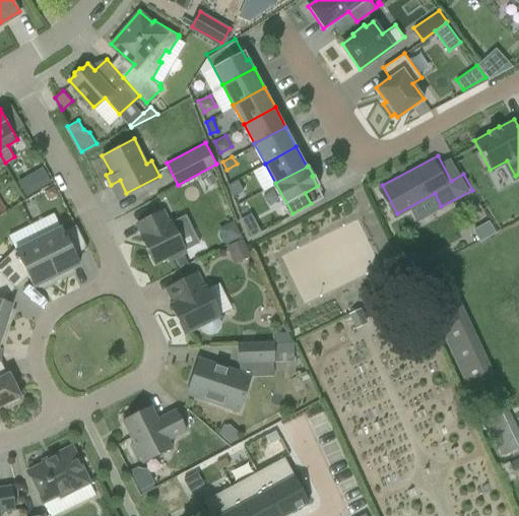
[(27,197),(42,189),(34,175),(19,183),(27,197)]
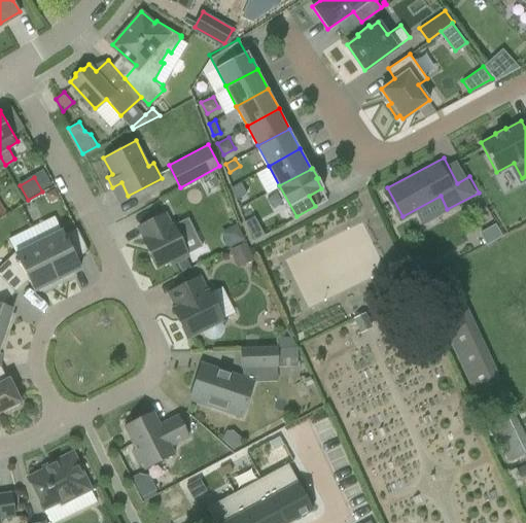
[(241,181),(232,185),(236,198),(247,193),(241,181)]
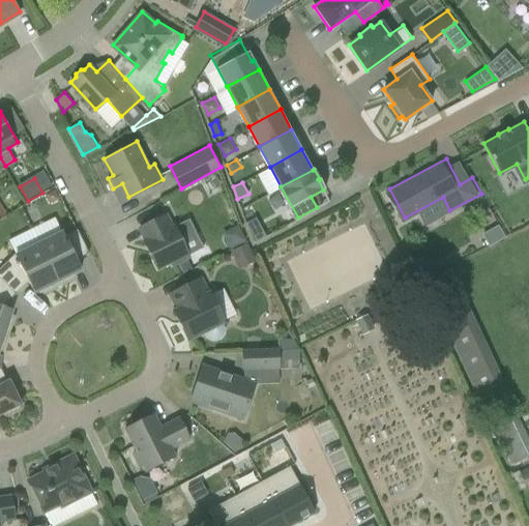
[(45,193),(50,202),(59,197),(55,187),(45,193)]
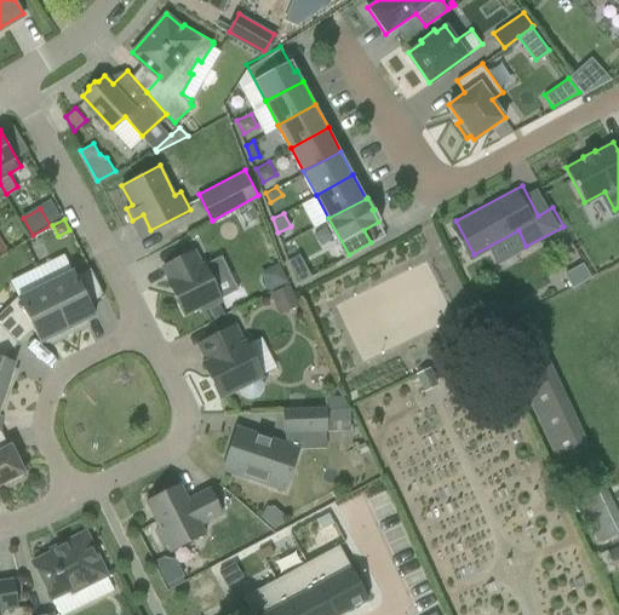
[(201,308),(222,298),(212,279),(229,270),(222,254),(204,263),(201,264),(194,249),(164,264),(171,279),(168,280),(184,312),(200,305),(201,308)]
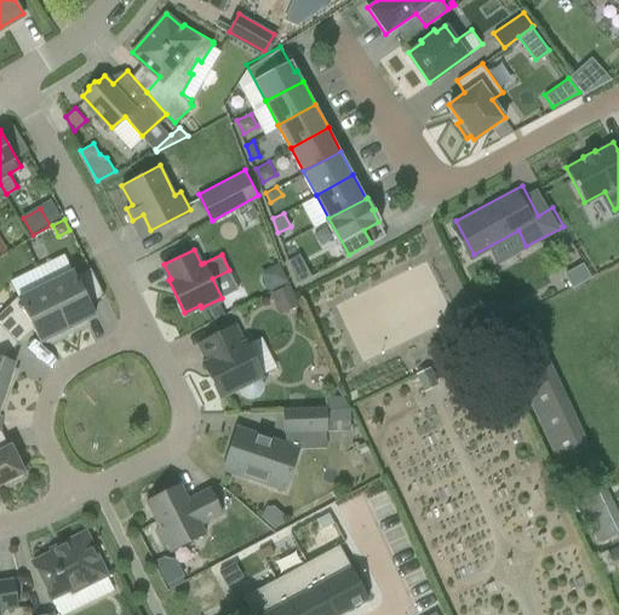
[(288,259),(297,283),(313,275),(299,252),(288,259)]
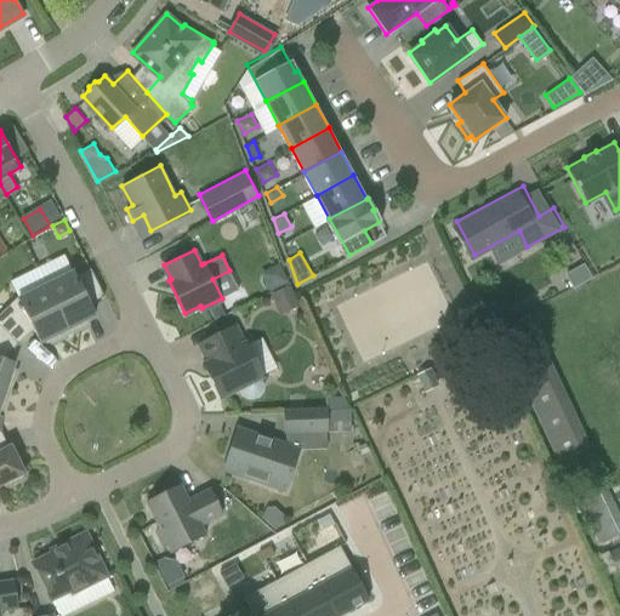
[(289,280),(282,262),(261,271),(269,289),(289,280)]
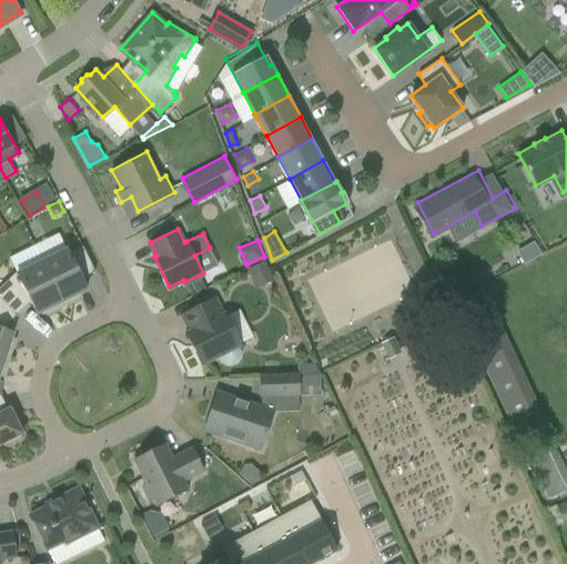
[(534,240),(517,250),(525,262),(540,253),(534,240)]
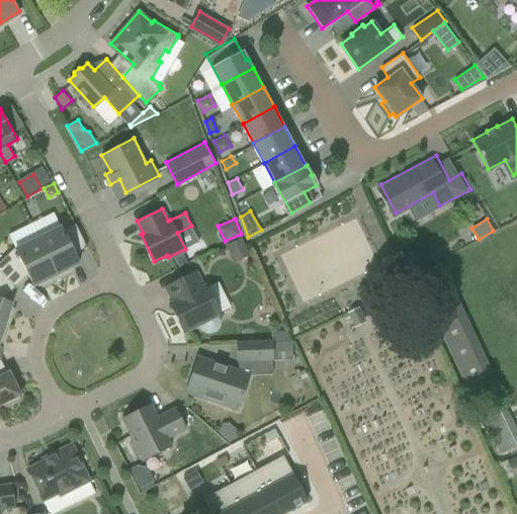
[(37,237),(58,277),(73,269),(72,266),(79,262),(74,252),(87,246),(76,223),(63,229),(61,226),(37,237)]
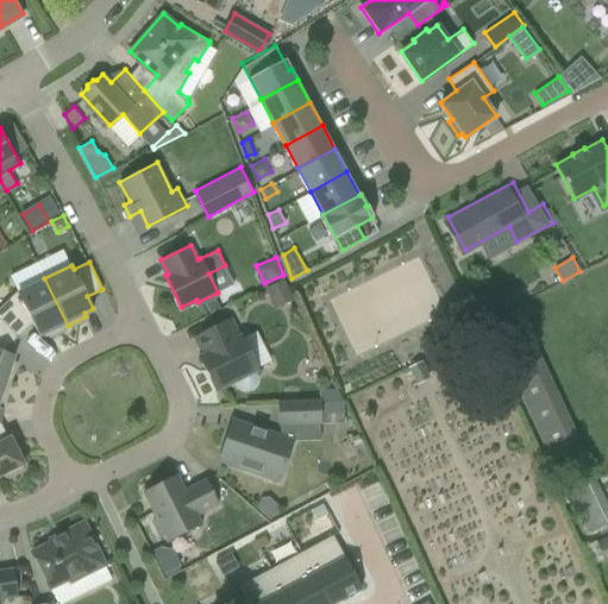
[(68,326),(44,278),(18,291),(17,289),(0,304),(0,315),(19,335),(29,326),(33,322),(39,334),(49,331),(50,334),(68,326)]
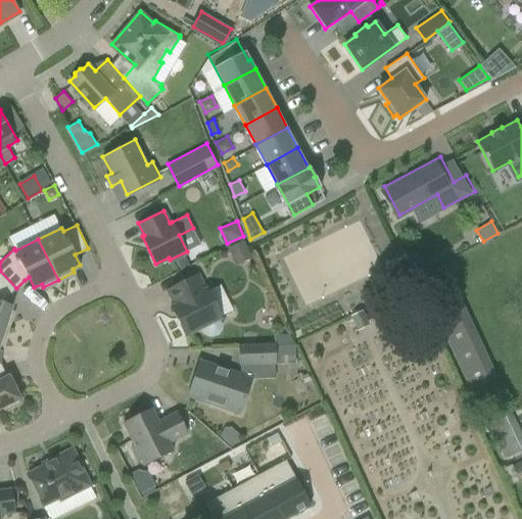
[(402,267),(375,280),(381,293),(409,280),(402,267)]
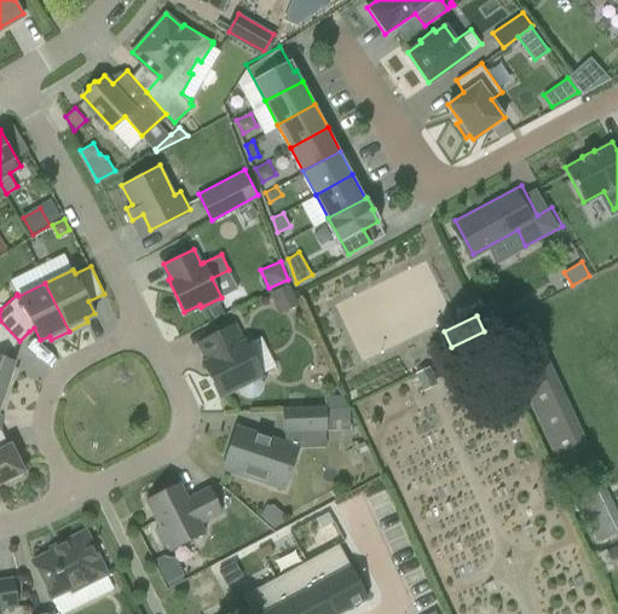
[(0,383),(10,387),(16,368),(12,366),(15,360),(5,358),(7,352),(19,341),(0,320),(0,383)]
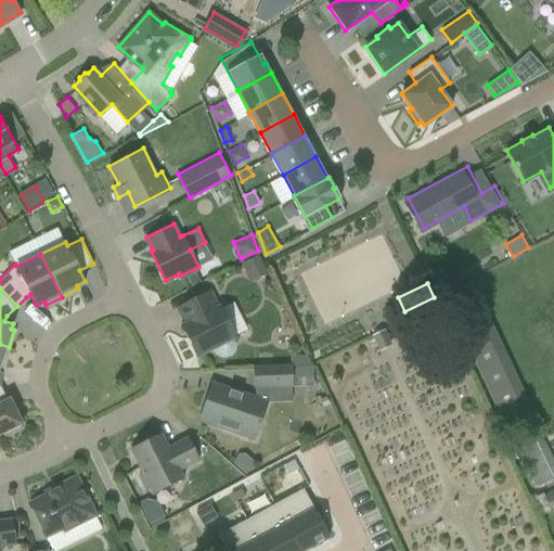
[(178,306),(185,322),(182,323),(197,355),(216,345),(218,349),(222,353),(227,353),(231,350),(234,346),(234,342),(232,337),(234,336),(219,305),(218,306),(210,290),(178,306)]
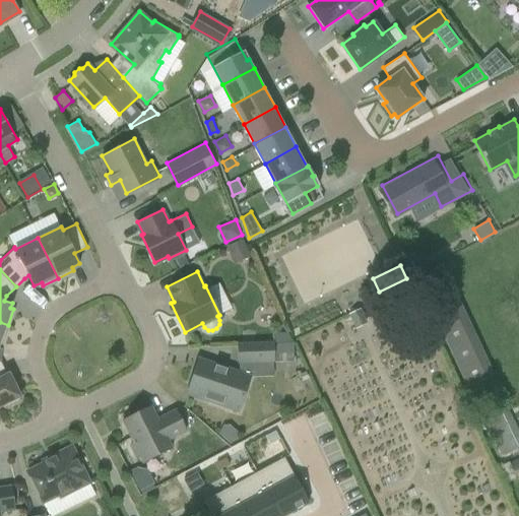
[(368,320),(361,307),(348,312),(357,327),(368,320)]
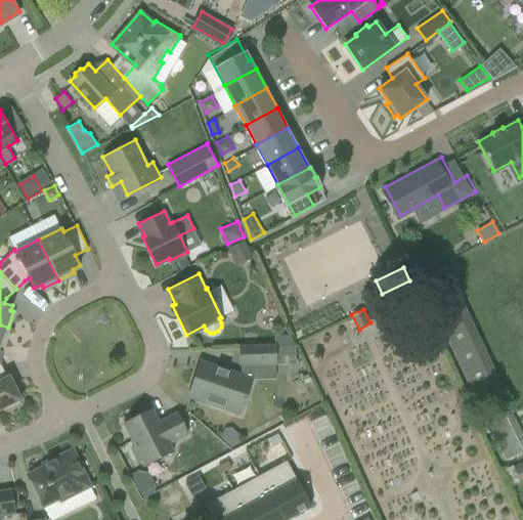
[(446,325),(466,383),(495,374),(477,315),(446,325)]
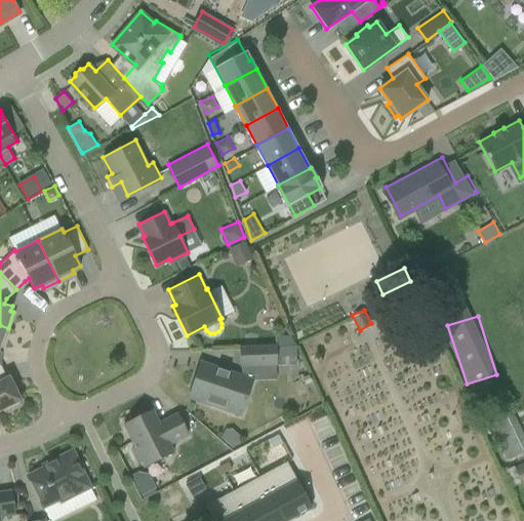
[(276,345),(295,344),(287,331),(275,331),(276,345)]
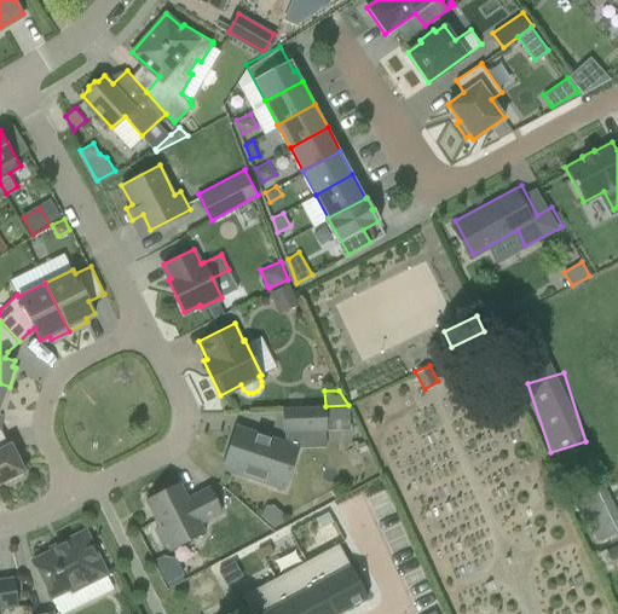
[(284,429),(325,428),(351,427),(350,405),(348,405),(325,406),(284,409),(284,429)]
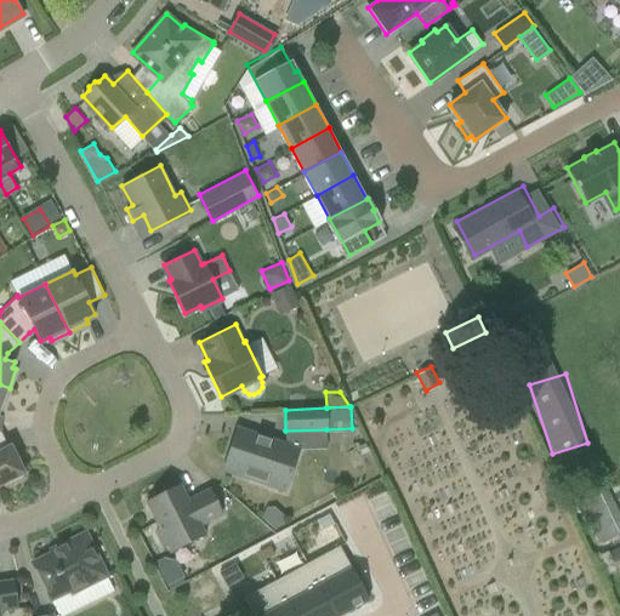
[(285,489),(299,448),(238,427),(223,468),(285,489)]
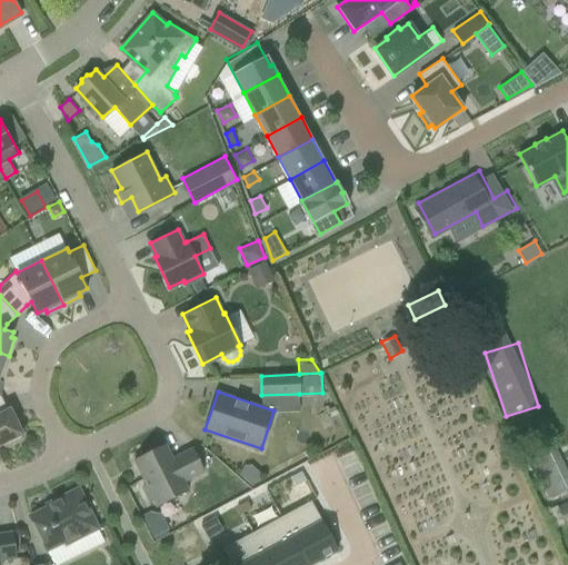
[(6,445),(23,437),(21,433),(22,433),(10,407),(0,412),(0,443),(3,442),(6,445)]
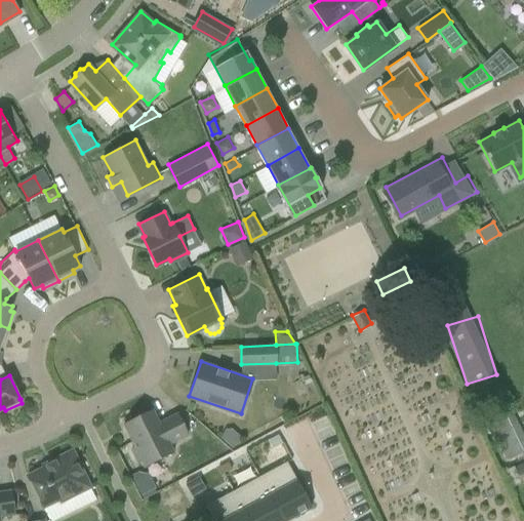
[(523,430),(513,405),(487,417),(507,458),(523,450),(523,430)]
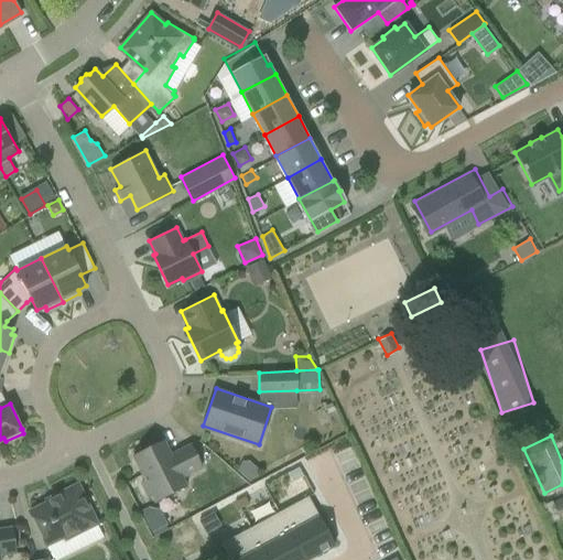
[(183,476),(202,466),(190,443),(171,452),(164,440),(133,455),(145,480),(141,482),(149,496),(152,494),(155,499),(186,484),(183,476)]
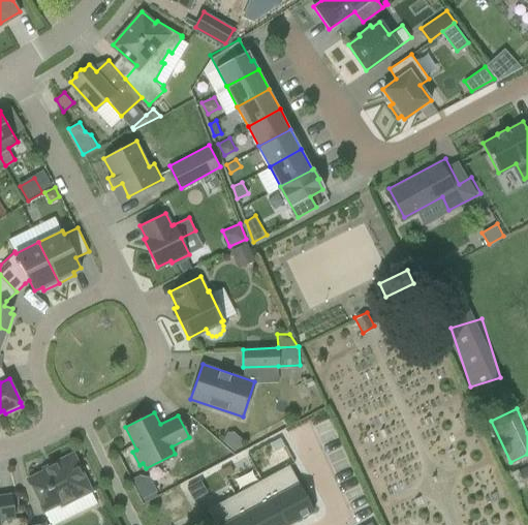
[(275,450),(284,444),(280,436),(271,441),(275,450)]
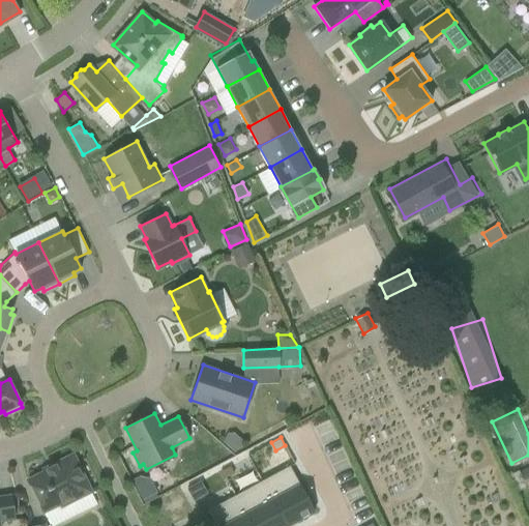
[(61,503),(62,506),(92,492),(91,490),(74,454),(55,463),(56,465),(28,479),(45,513),(61,503)]
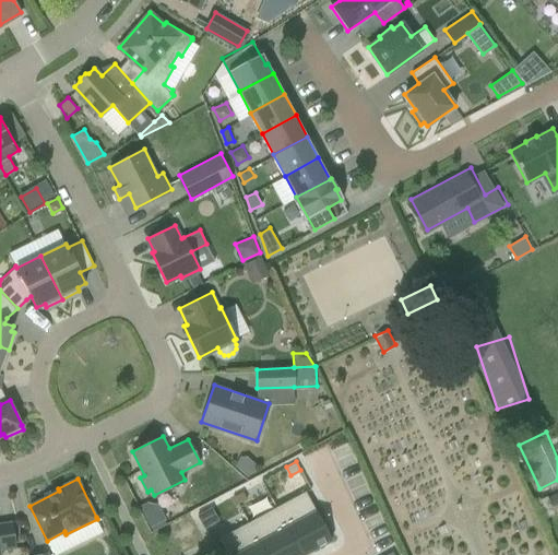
[(277,506),(304,554),(332,539),(306,491),(277,506)]
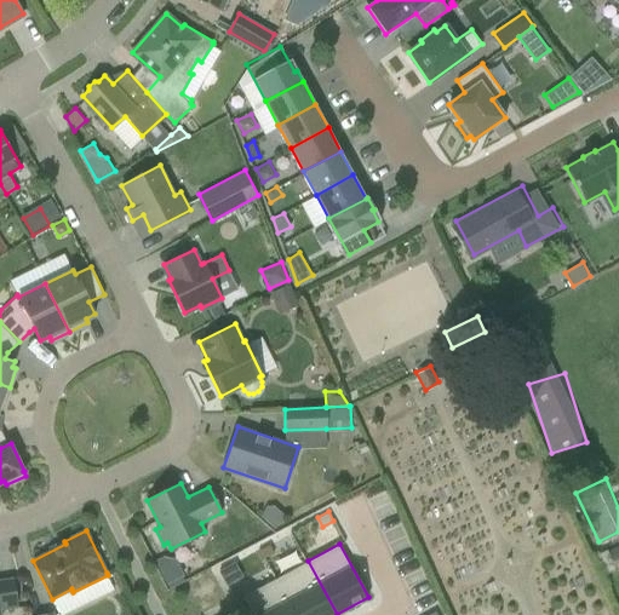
[(618,545),(608,550),(614,563),(618,570),(618,545)]
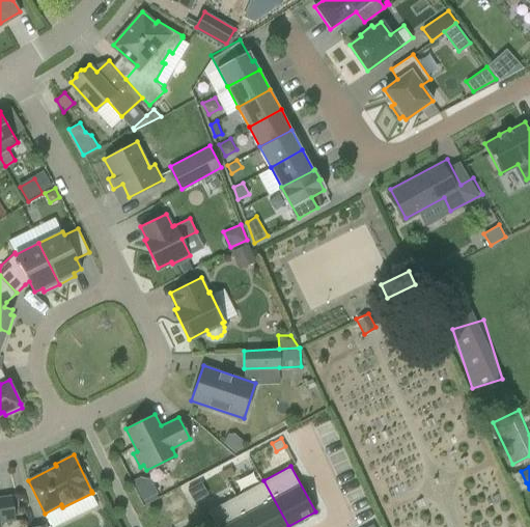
[(188,488),(195,500),(208,493),(201,480),(188,488)]
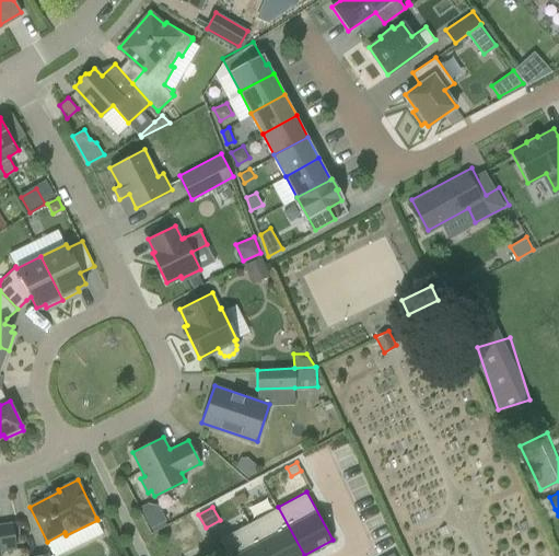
[(301,555),(304,555),(278,507),(249,522),(267,555),(301,555)]
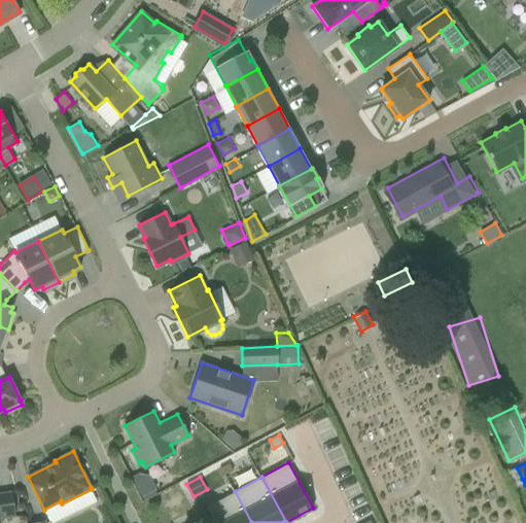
[(1,522),(1,518),(14,516),(10,491),(0,492),(0,522),(1,522)]
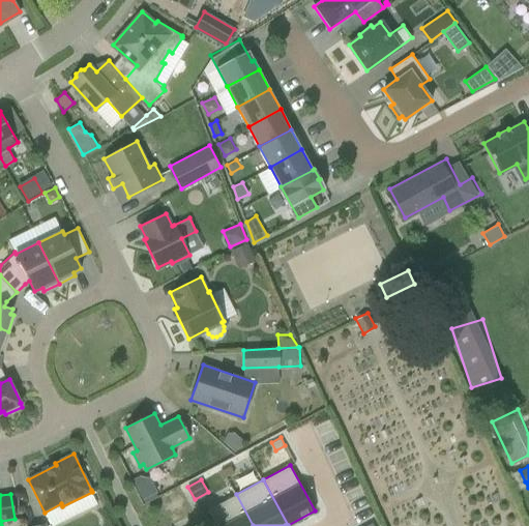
[(253,525),(236,494),(209,508),(217,525),(253,525)]
